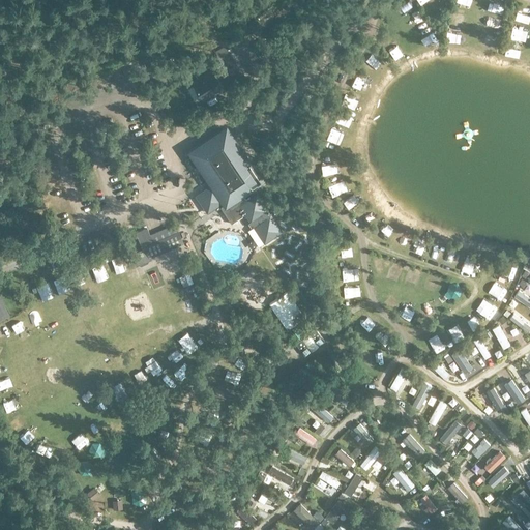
[(407,25),(421,20),(417,9),(403,15),(407,25)]
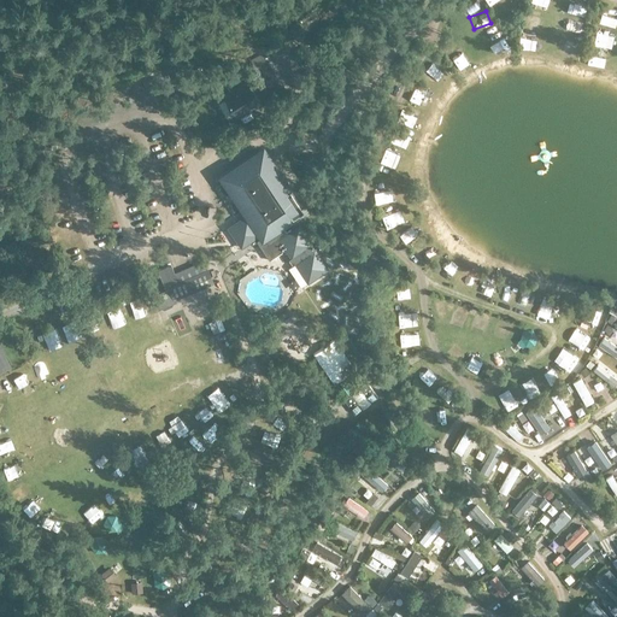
[(442,25),(438,36),(450,41),(454,30),(442,25)]
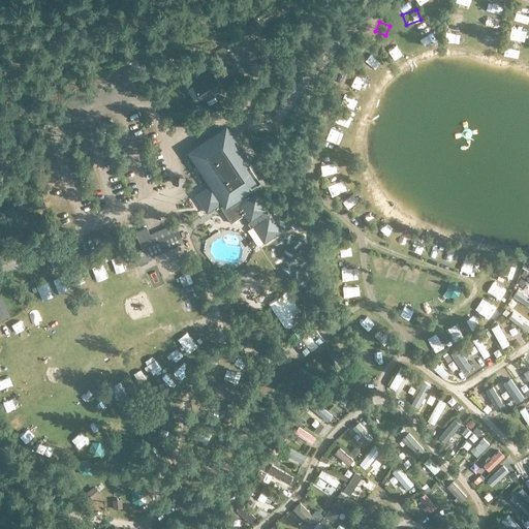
[(426,27),(412,33),(416,42),(430,37),(426,27)]
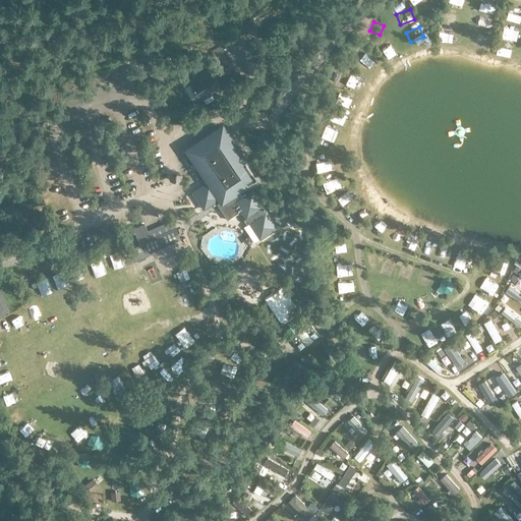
[(383,53),(391,48),(386,39),(378,44),(383,53)]
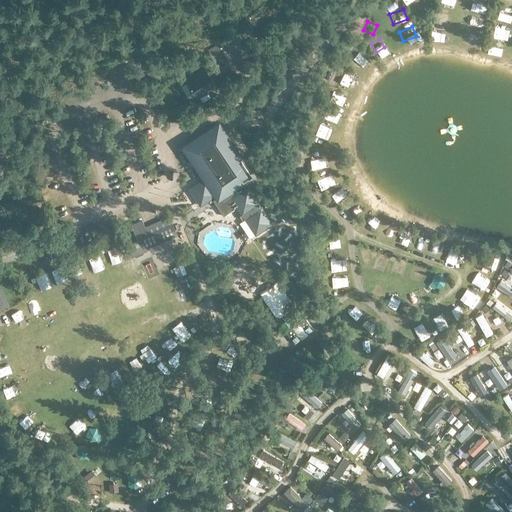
[(497,51),(498,42),(487,40),(485,50),(497,51)]
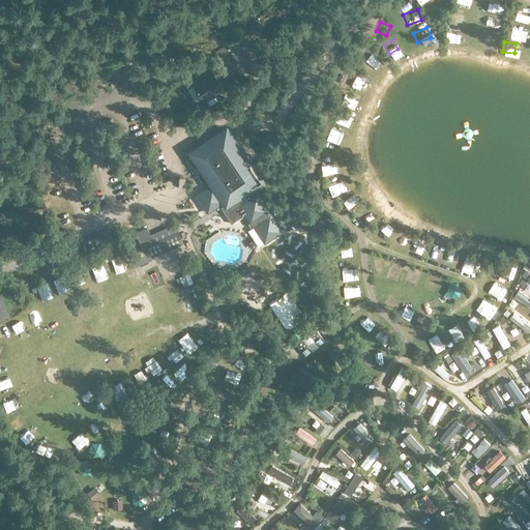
[(185,69),(187,75),(195,70),(193,65),(185,69)]
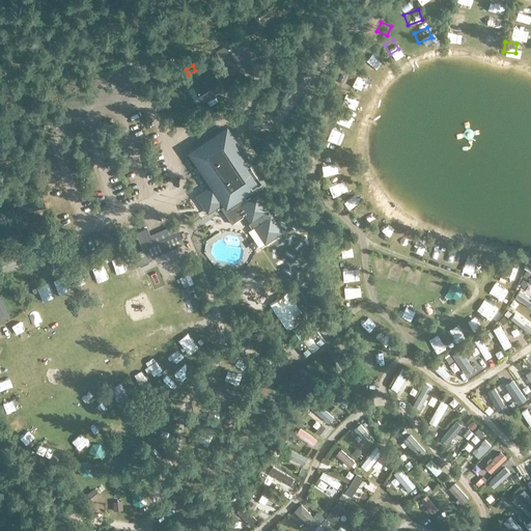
[(195,85),(188,89),(196,103),(202,99),(223,87),(215,74),(195,85)]
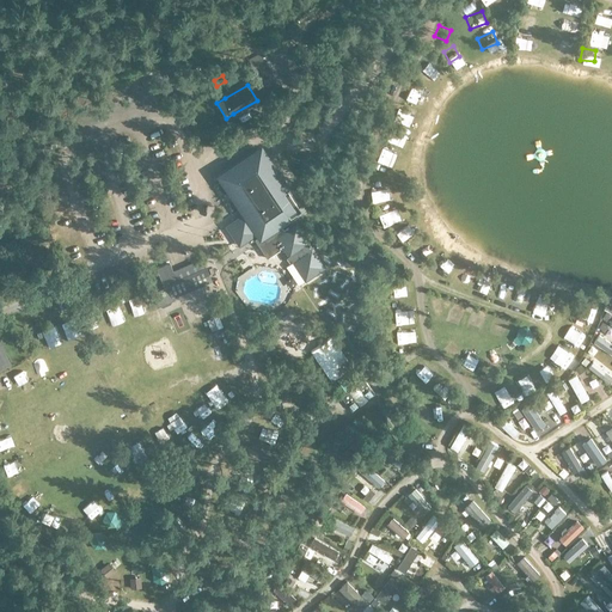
[(232,159),(242,175),(263,160),(254,145),(232,159)]
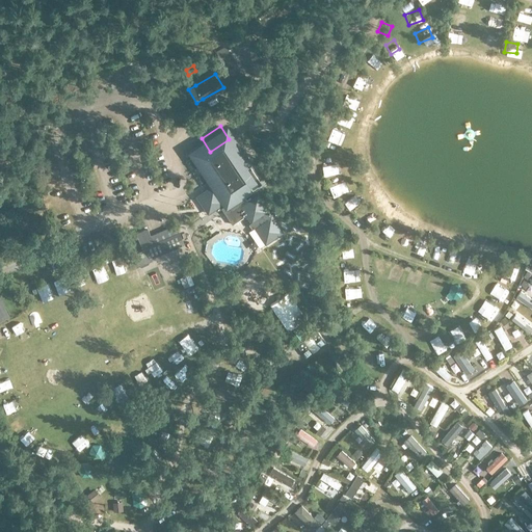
[(334,174),(335,163),(320,163),(320,173),(334,174)]
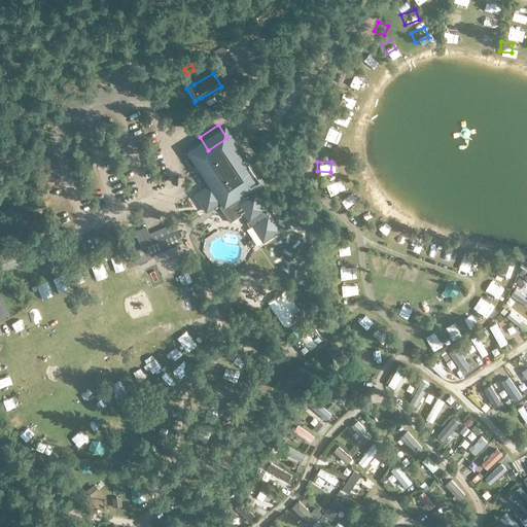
[(319,182),(323,191),(335,186),(329,177),(319,182)]
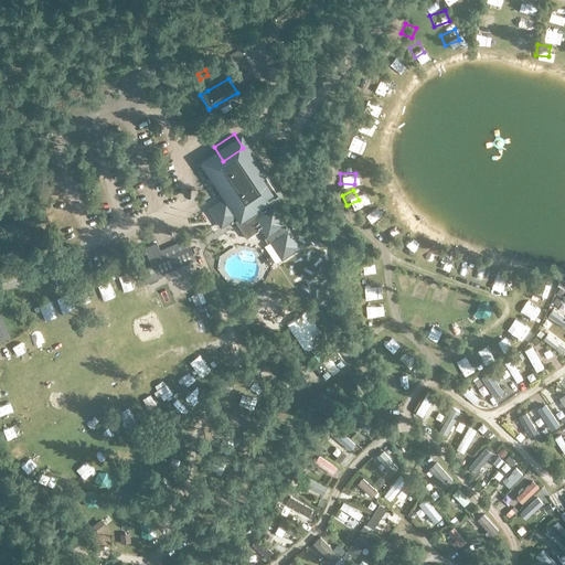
[(244,221),(227,195),(208,209),(221,228),(234,220),(246,238),(260,228),(266,236),(264,237),(268,243),(269,242),(281,260),(301,247),(274,204),(251,221),(248,219),(244,221)]
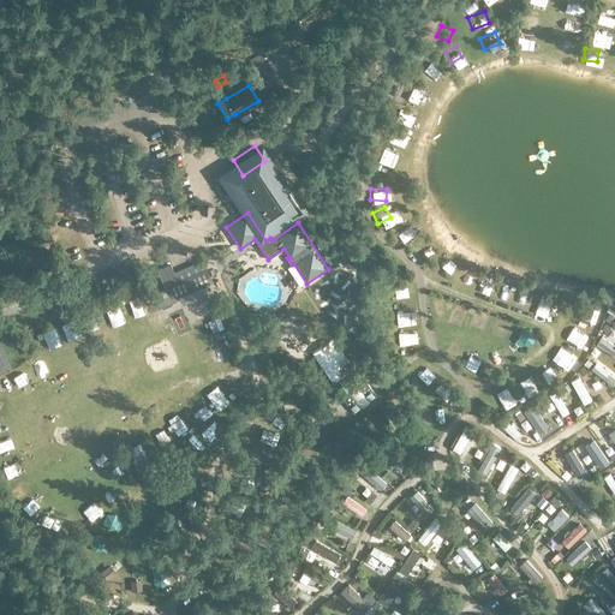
[(273,230),(282,224),(276,214),(267,220),(273,230)]
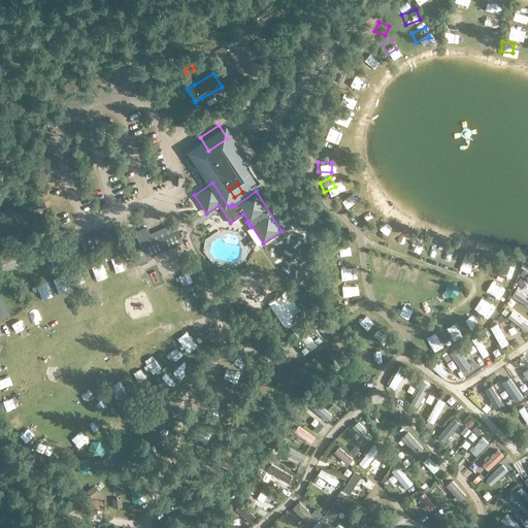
[(339,199),(344,203),(351,196),(344,192),(339,199)]
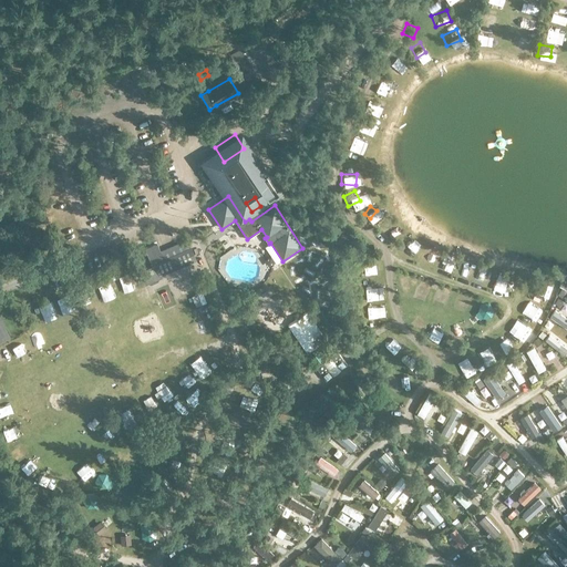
[(145,247),(152,266),(138,272),(145,286),(163,278),(162,276),(196,260),(191,247),(189,247),(186,239),(161,251),(157,244),(145,247)]
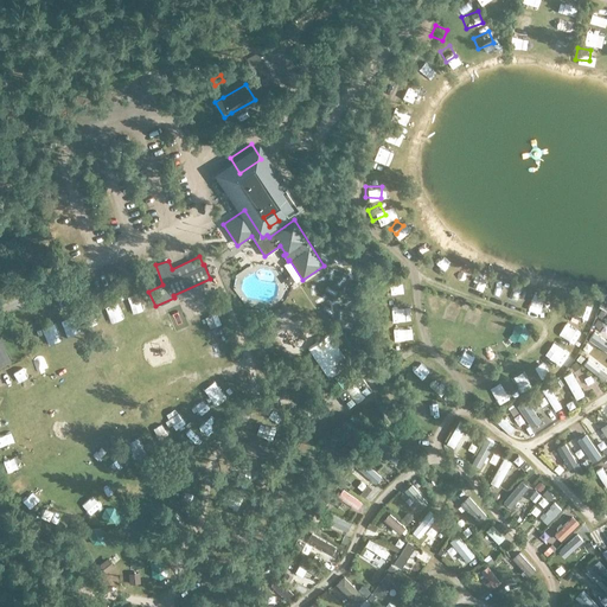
[(429,256),(425,269),(439,274),(443,262),(429,256)]
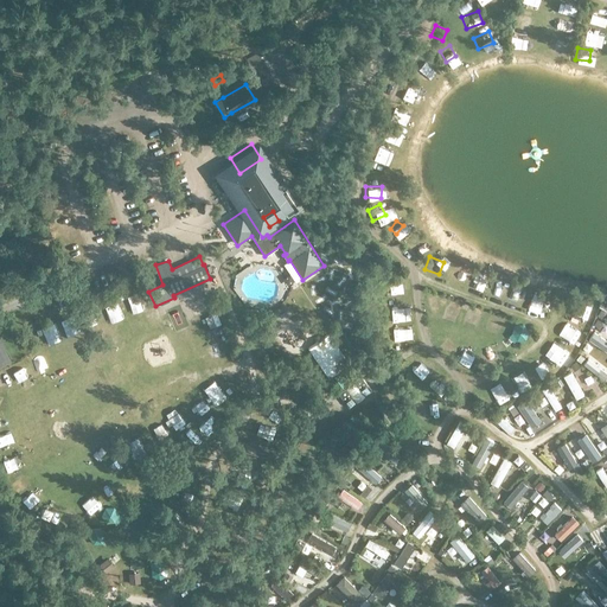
[(465,280),(474,283),(479,272),(470,268),(465,280)]
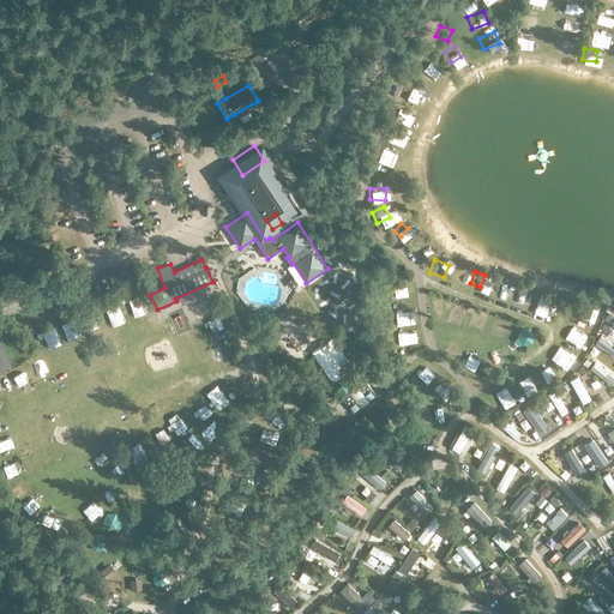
[(503,294),(504,282),(494,281),(493,293),(503,294)]
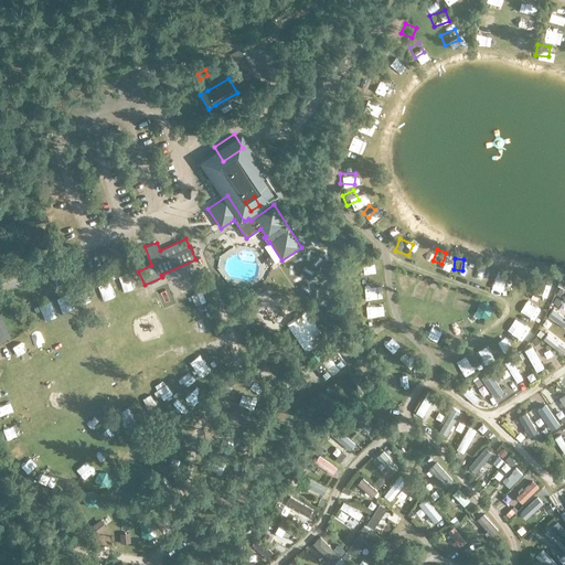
[(469,276),(482,280),(486,269),(473,265),(469,276)]
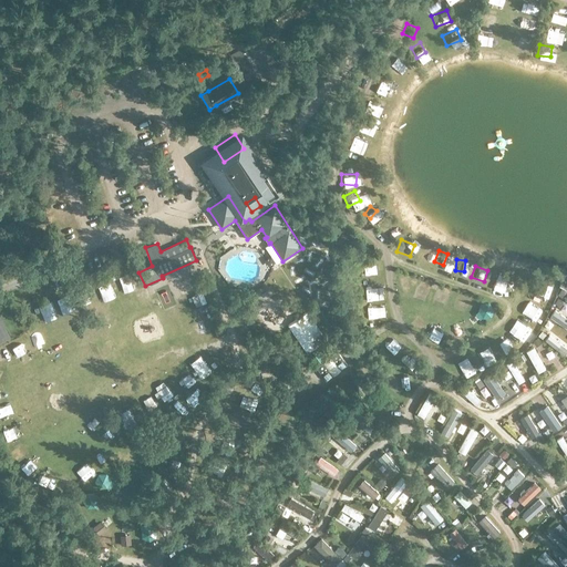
[(102,292),(112,289),(106,272),(96,276),(102,292)]
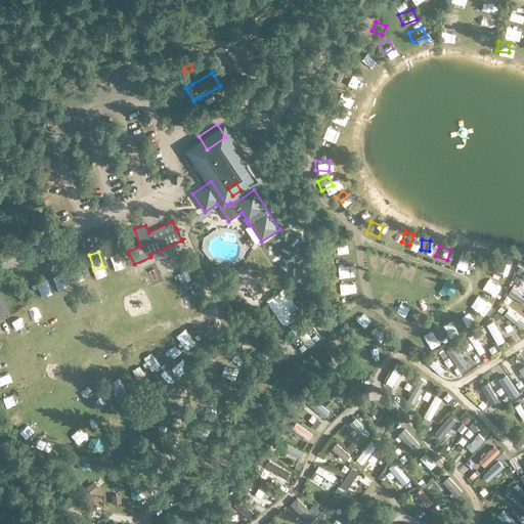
[(464,266),(467,254),(455,252),(452,263),(464,266)]
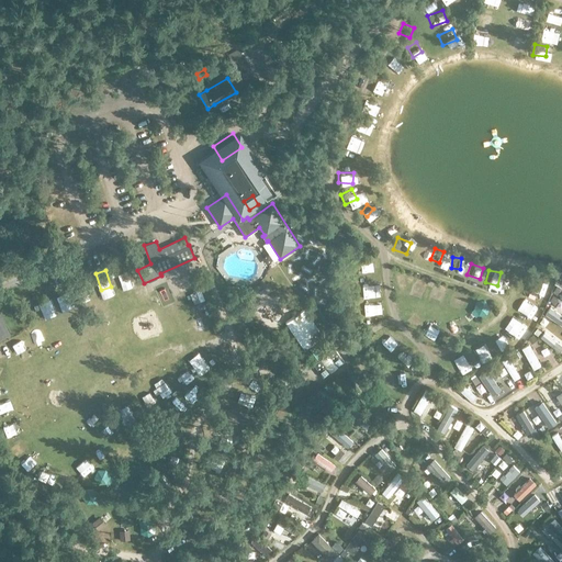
[(531,273),(528,287),(542,290),(546,277),(531,273)]
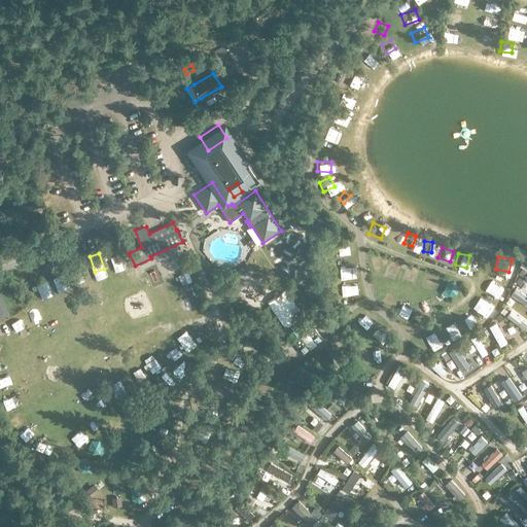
[(337,271),(352,270),(351,259),(337,260),(337,271)]
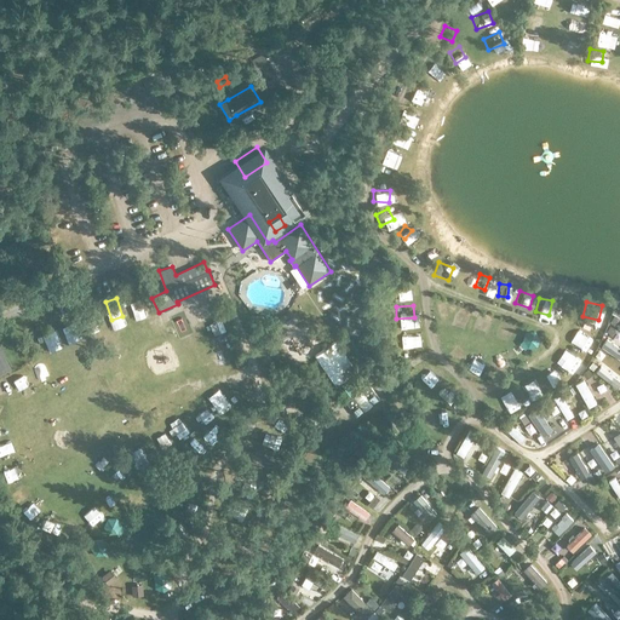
[(214,314),(205,319),(210,327),(218,322),(214,314)]
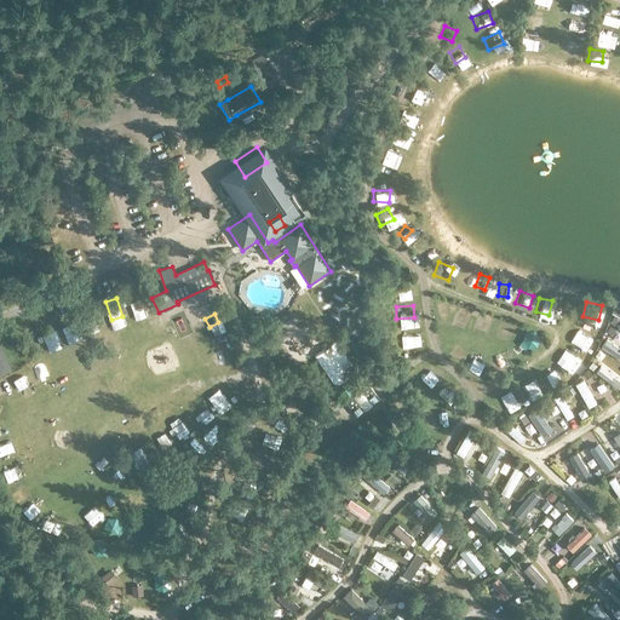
[(65,329),(73,326),(68,316),(61,320),(65,329)]
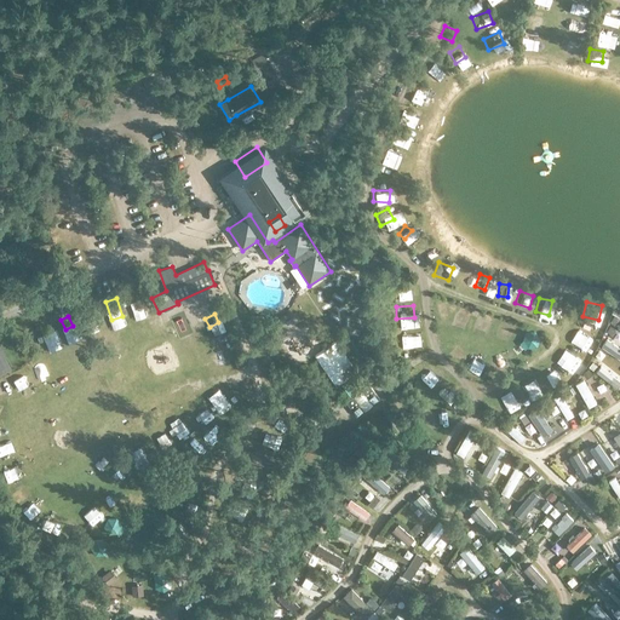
[(585,344),(591,331),(573,323),(568,337),(585,344)]
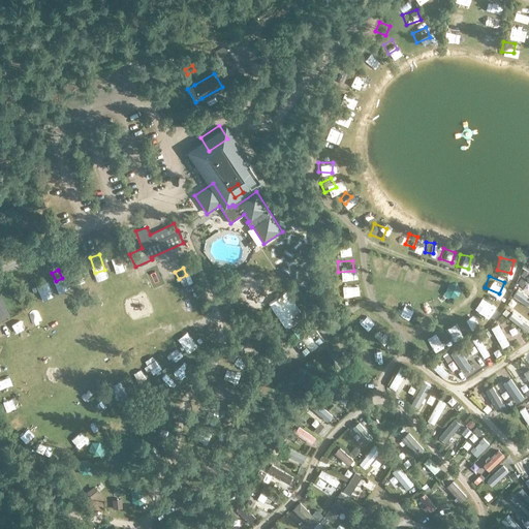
[(42,279),(33,281),(37,297),(48,294),(42,279)]
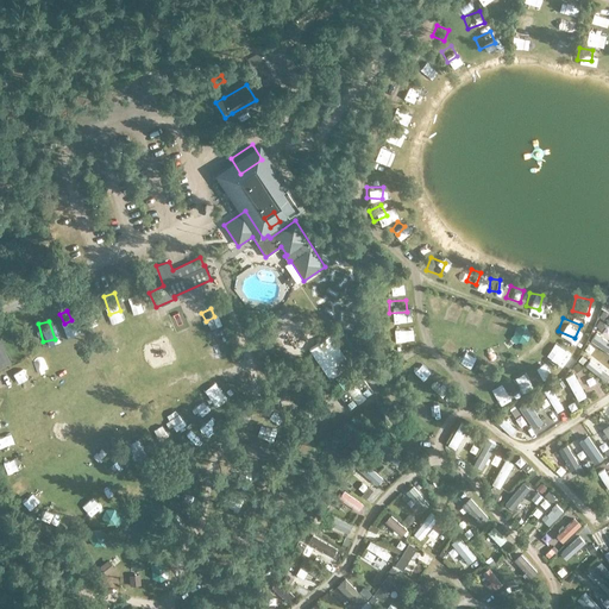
[(407,334),(405,322),(389,325),(393,338),(407,334)]
